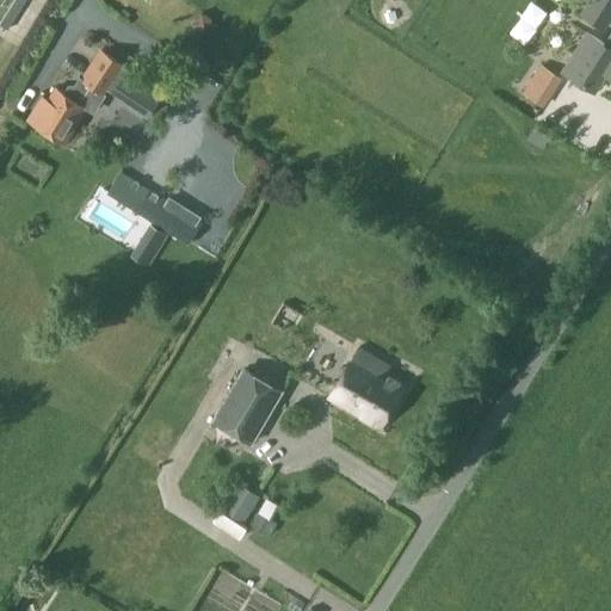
[(603,29),(610,16),(610,0),(591,0),(581,14),(603,29)]
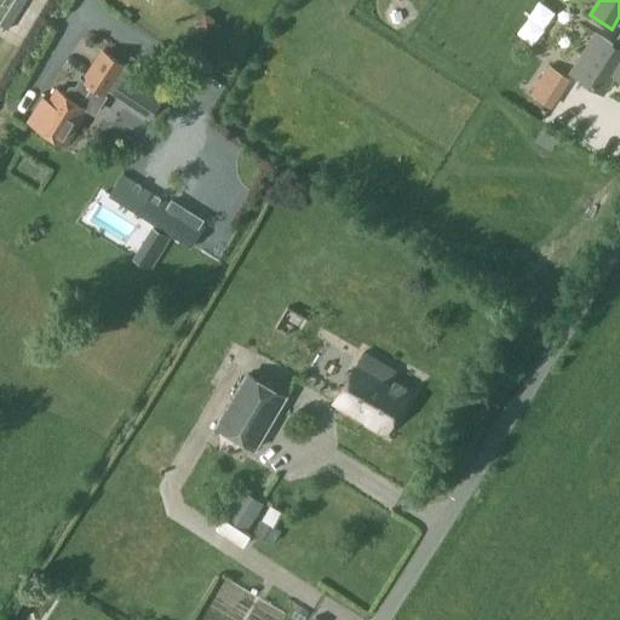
[(619,75),(619,47),(602,35),(593,49),(587,45),(581,55),(587,58),(577,75),(602,92),(615,73),(619,75)]
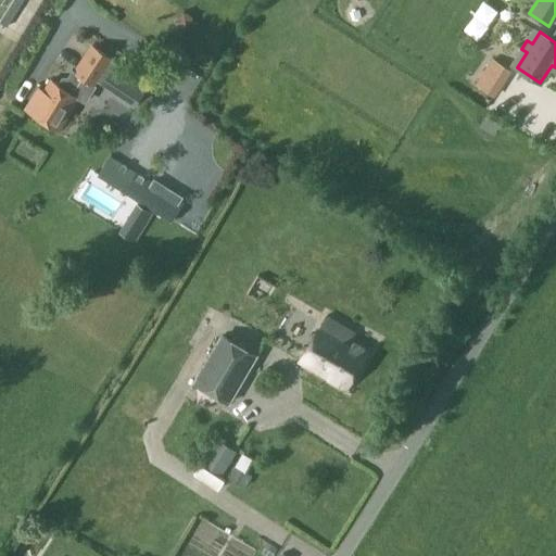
[(97,84),(113,59),(92,46),(76,70),(71,78),(63,79),(59,85),(50,78),(43,89),(38,85),(25,108),(60,128),(78,98),(91,79),(97,84)]
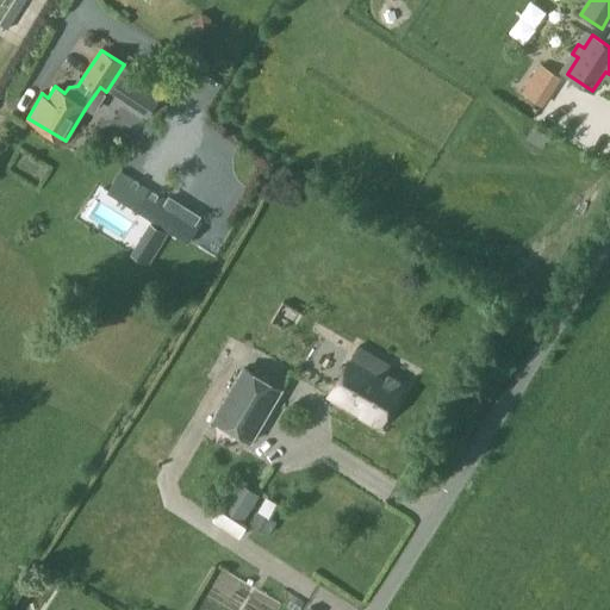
[(150,116),(165,93),(129,69),(114,93),(150,116)]
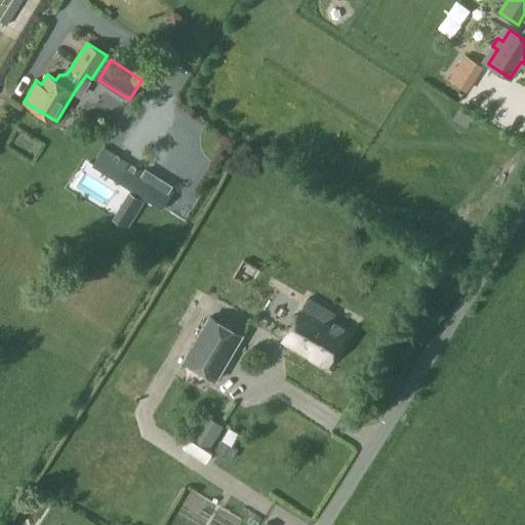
[(468,88),(475,78),(465,71),(457,81),(468,88)]
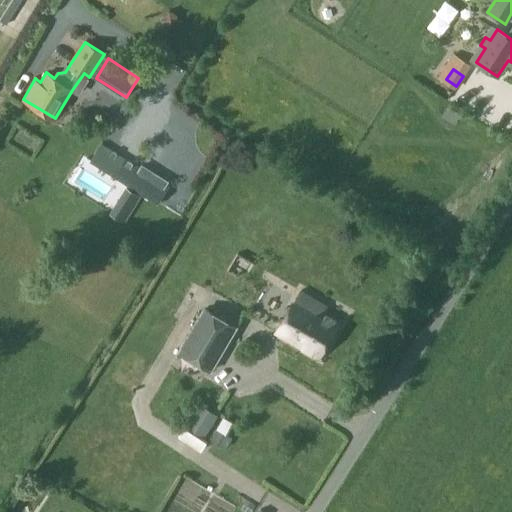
[(169,187),(102,144),(91,161),(122,181),(123,179),(159,202),(169,187)]
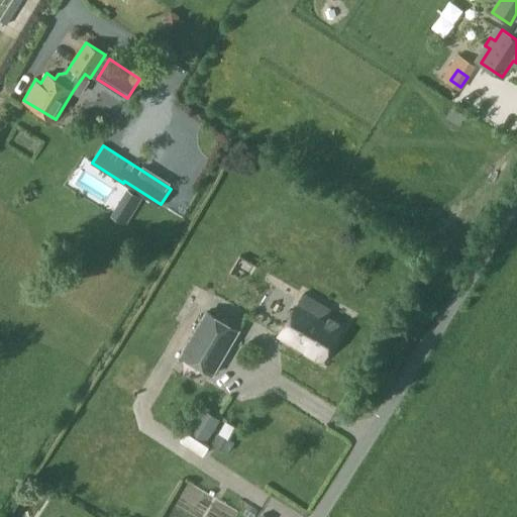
[(351,322),(305,295),(279,337),(324,366),(351,322)]
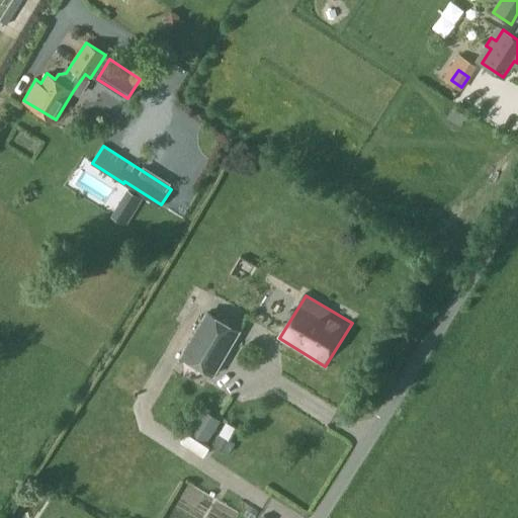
[(213,374),(239,331),(208,313),(183,356),(213,374)]
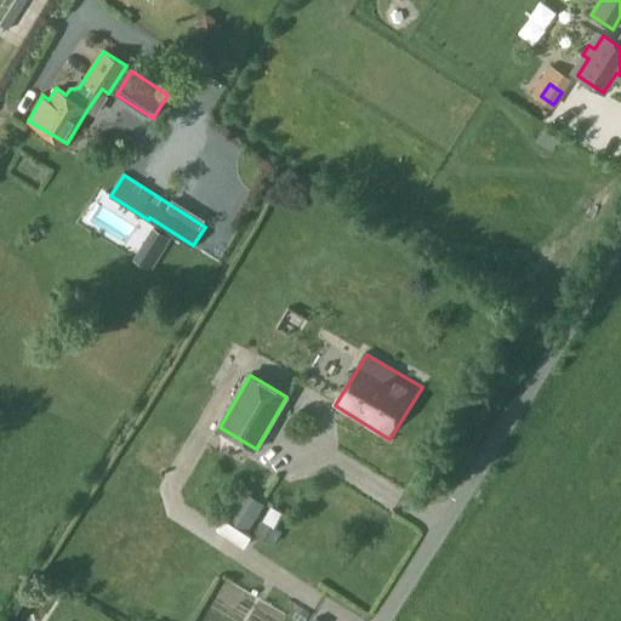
[(248,531),(265,507),(249,497),(233,520),(248,531)]
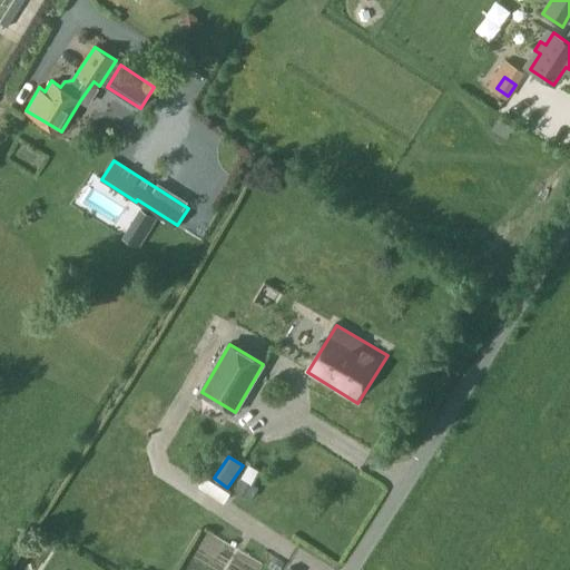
[(242,495),(248,483),(241,479),(234,490),(242,495)]
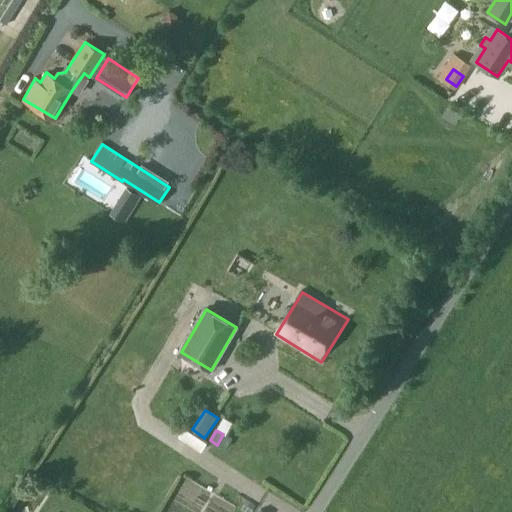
[(169,486),(201,502),(196,511),(252,511),(175,474),(169,486)]
